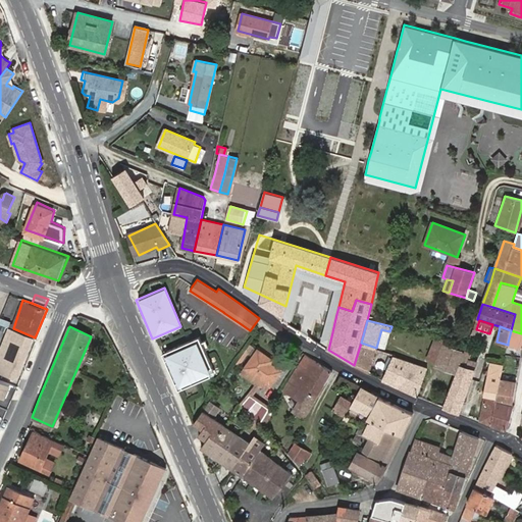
[(13,328),(10,327),(0,354),(0,369),(18,377),(35,337),(13,328)]
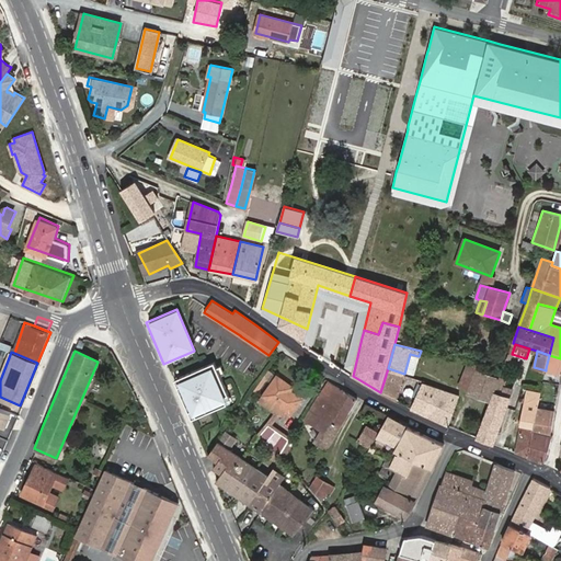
[(560,358),(549,355),(546,368),(560,374),(560,358)]
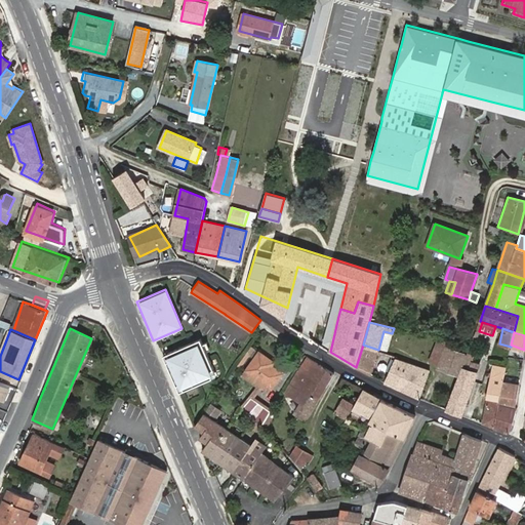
[(200,338),(163,354),(179,392),(215,376),(200,338)]
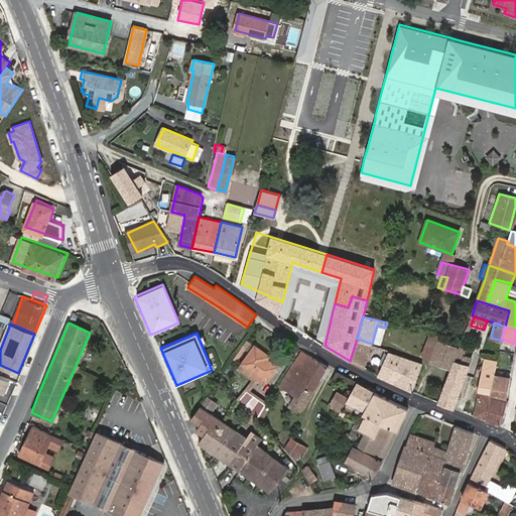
[(452,368),(454,361),(462,341),(431,334),(422,355),(434,362),(452,368)]
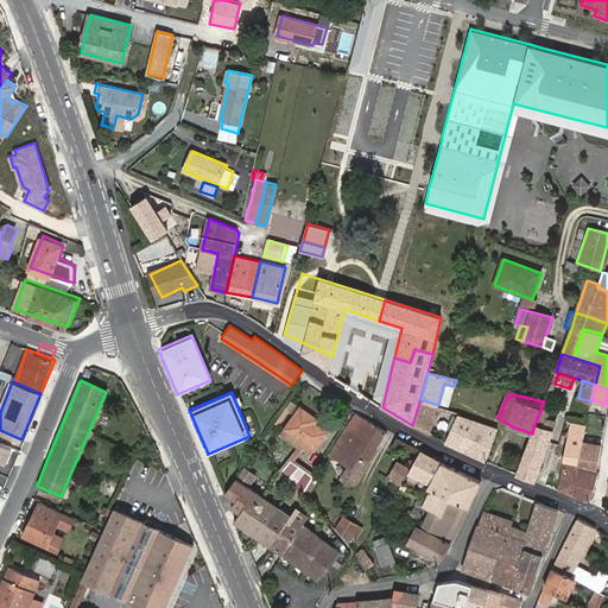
[(430,435),(438,405),(420,399),(412,425),(430,435)]
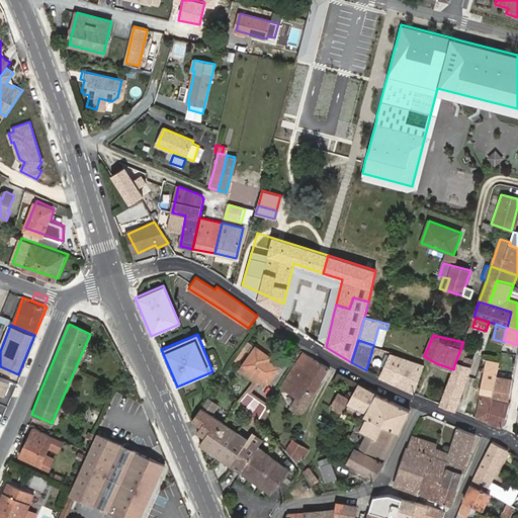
[(246,367),(266,381),(268,382),(277,367),(267,360),(269,357),(256,348),(244,365),(246,367)]
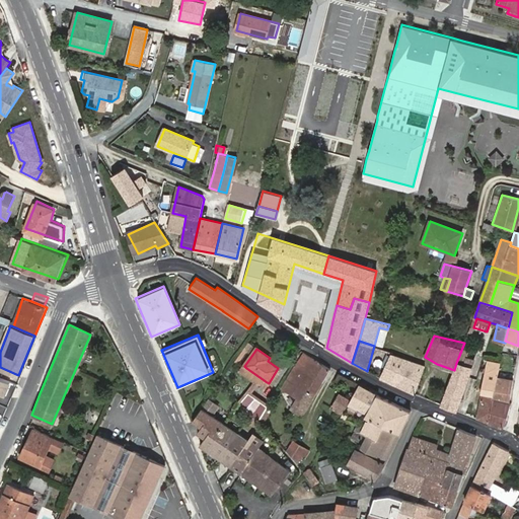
[(245,351),(243,350),(234,362),(237,364),(245,351)]
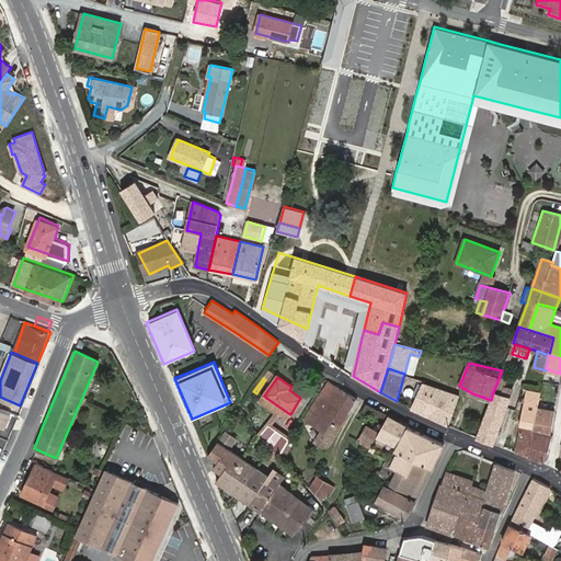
[(327,400),(348,413),(357,399),(328,380),(319,396),(327,400)]
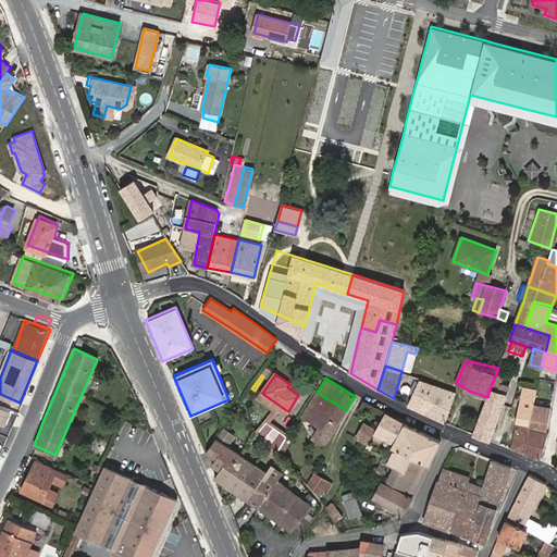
[(410,406),(446,421),(456,393),(422,381),(410,406)]
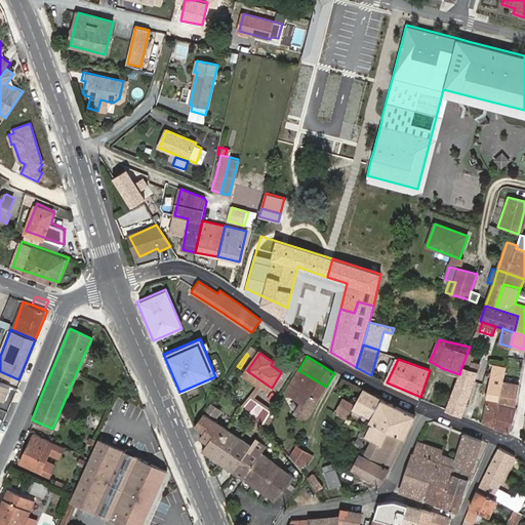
[(470,369),(461,367),(459,374),(475,379),(481,364),(472,361),(470,369)]
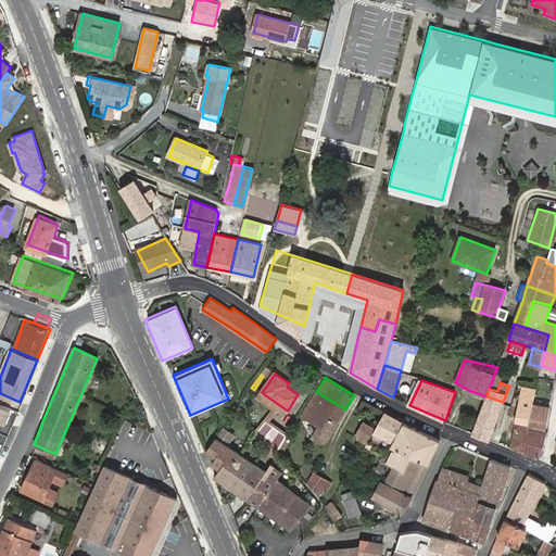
[(533,404),(535,389),(523,387),(520,401),(533,404)]
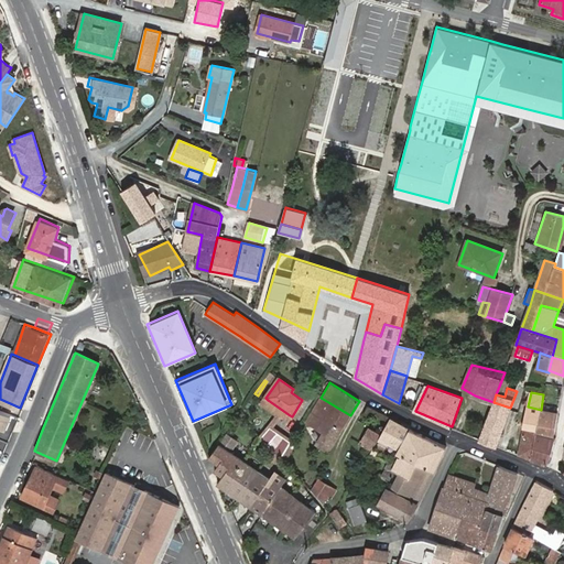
[(328,452),(340,431),(318,418),(328,402),(321,398),(306,422),(323,433),(316,444),(328,452)]
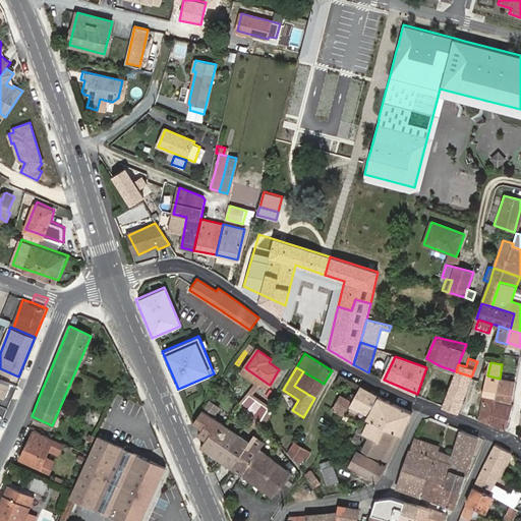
[(254,382),(259,386),(264,389),(268,384),(247,369),(243,373),(254,382)]
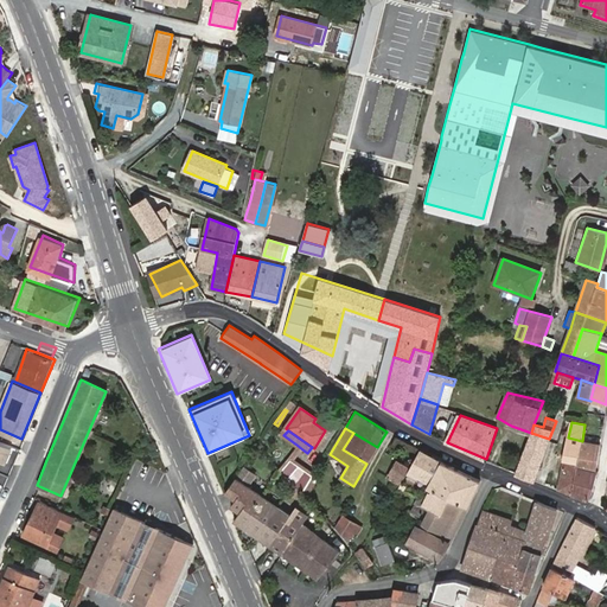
[(366,464),(377,447),(353,433),(343,449),(366,464)]
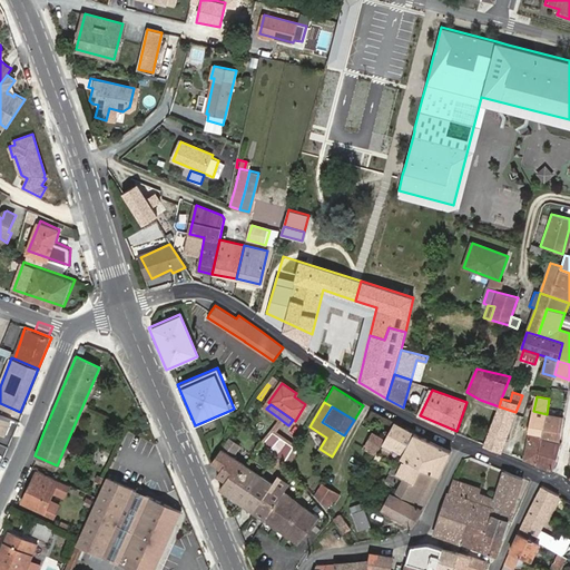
[(516,412),(499,406),(484,443),(501,450),(516,412)]
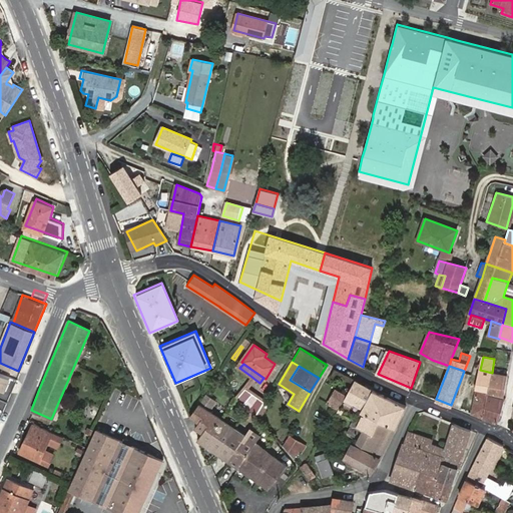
[(480,370),(472,413),(483,418),(488,394),(492,373),(480,370)]
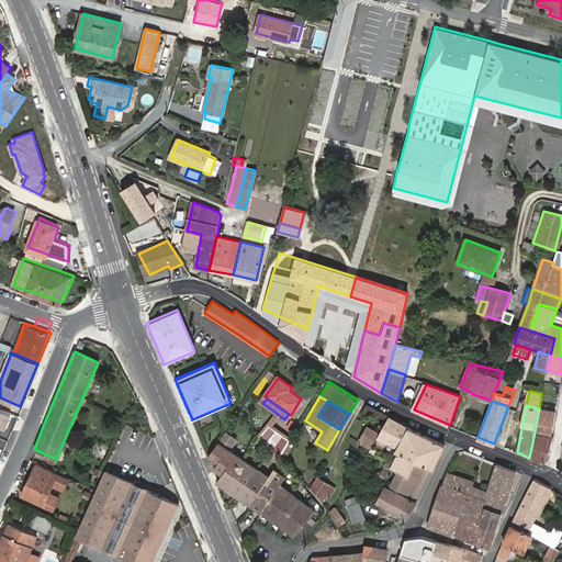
[(0,407),(0,425),(6,427),(12,413),(0,407)]
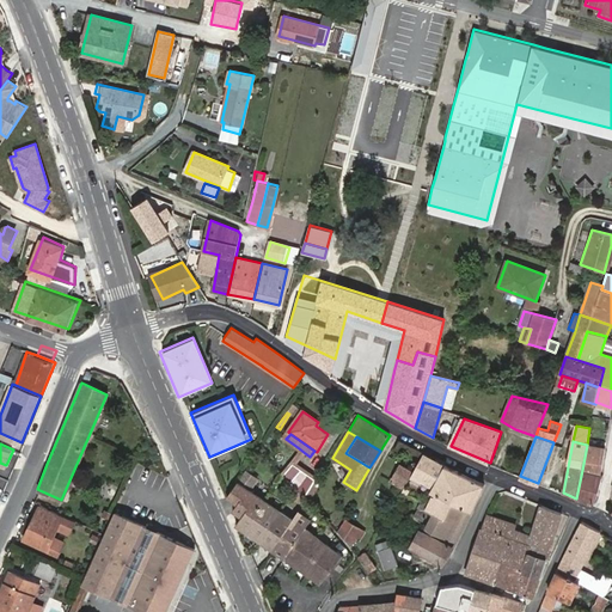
[(582,470),(600,476),(605,447),(587,445),(582,470)]
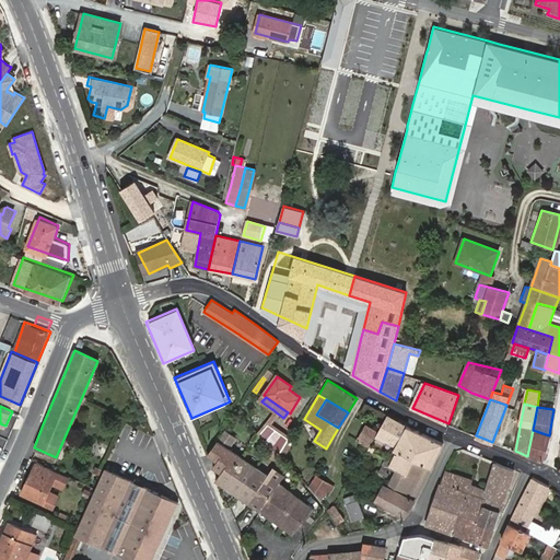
[(273,410),(257,432),(259,435),(269,426),(288,438),(290,435),(273,423),(279,415),(273,410)]
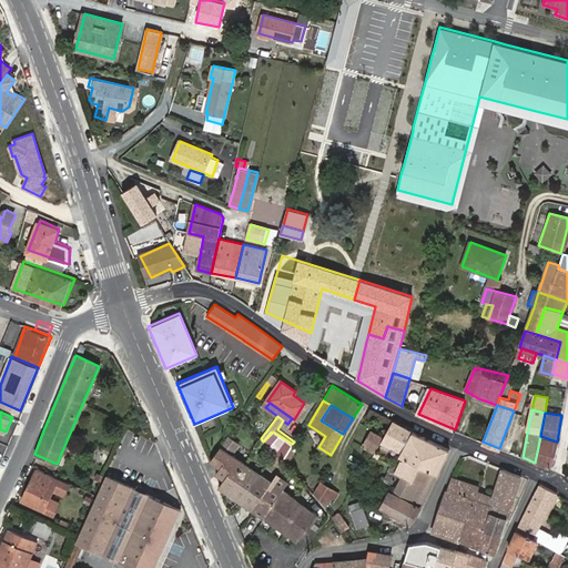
[(402,452),(413,432),(393,421),(383,439),(402,452)]
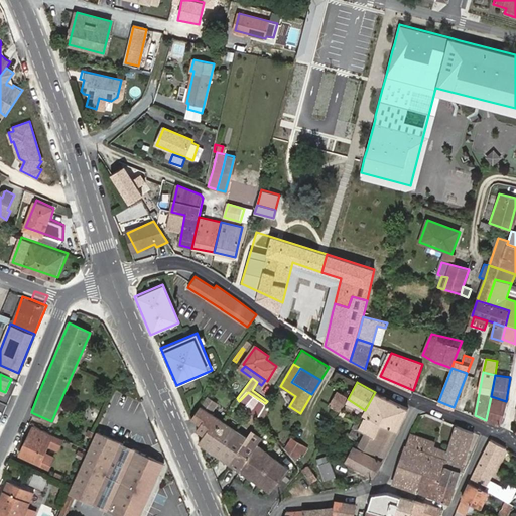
[(239,401),(256,419),(265,403),(248,392),(239,401)]
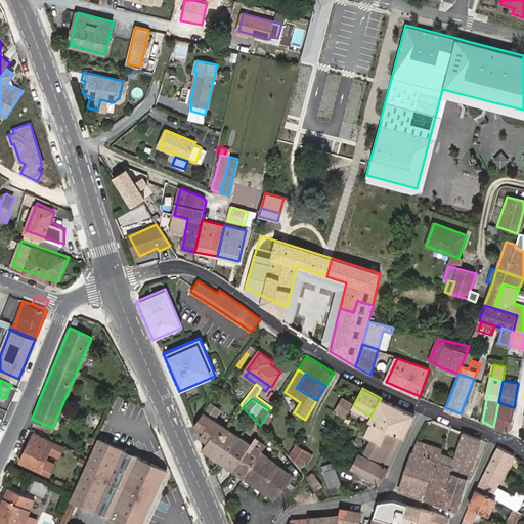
[(337,409),(346,416),(352,404),(343,398),(337,409)]
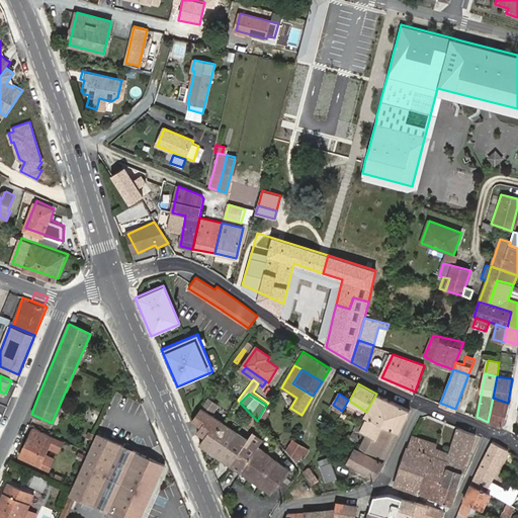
[(382,424),(399,431),(409,411),(376,394),(366,412),(355,431),(354,430),(350,438),(357,442),(362,433),(366,435),(367,434),(375,438),(382,424)]
